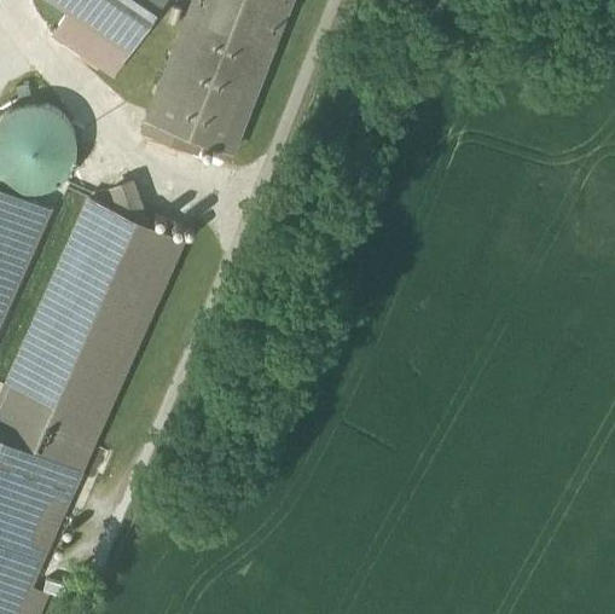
[(161,0),(34,0),(121,59),(161,0)]
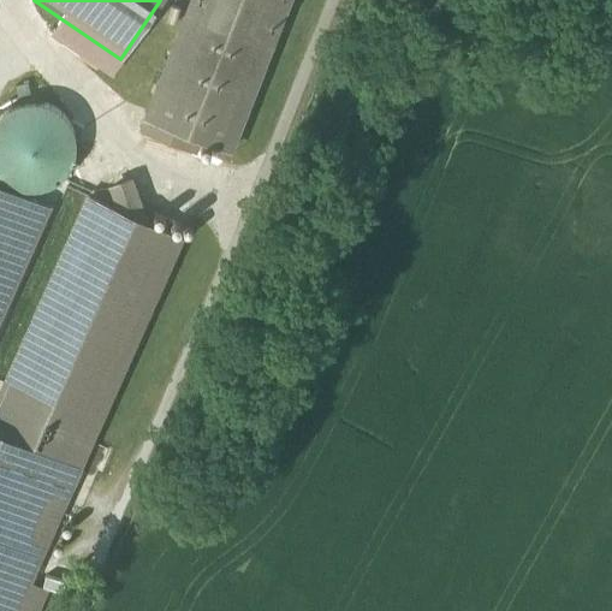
[(227,160),(291,0),(185,0),(137,125),(227,160)]
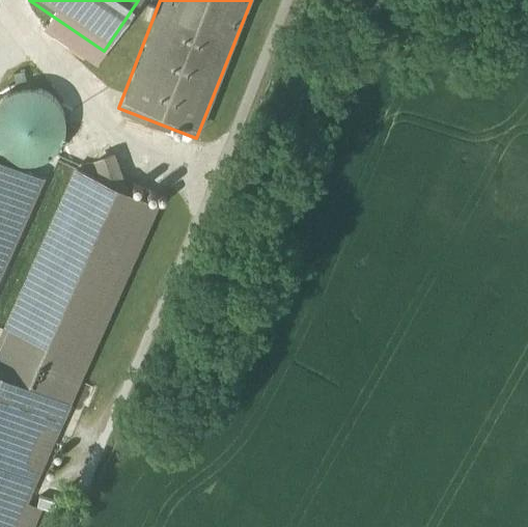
[(33,168),(45,165),(56,159),(64,148),(68,135),(68,122),(63,110),(55,100),(46,94),(36,91),(26,91),(16,94),(7,100),(0,106),(0,153),(1,154),(9,162),(21,167),(33,168)]
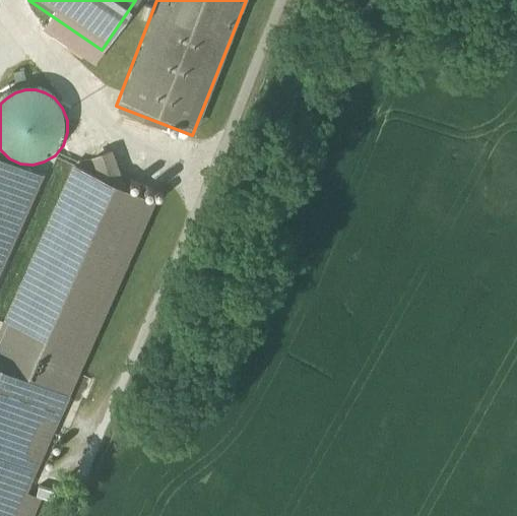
[(97,163),(104,182),(128,193),(115,156),(97,163)]
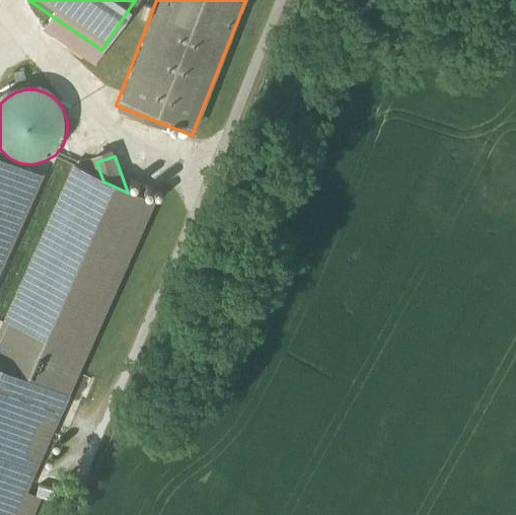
[(0,276),(44,178),(0,158),(0,276)]
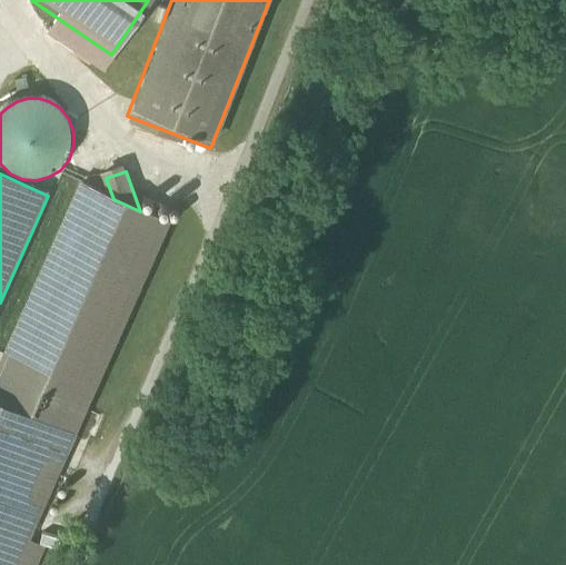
[(113,199),(86,187),(0,378),(0,564),(39,564),(46,551),(28,543),(170,225),(140,211),(113,199)]
